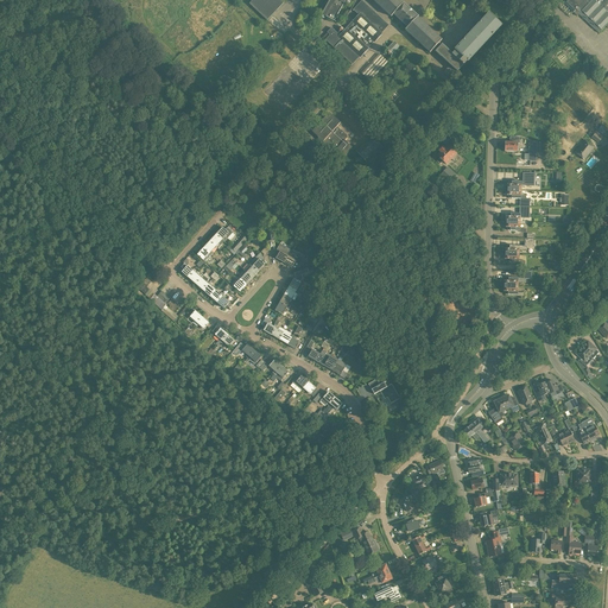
[(267,20),(284,2),(280,0),(252,0),(249,4),(267,20)]
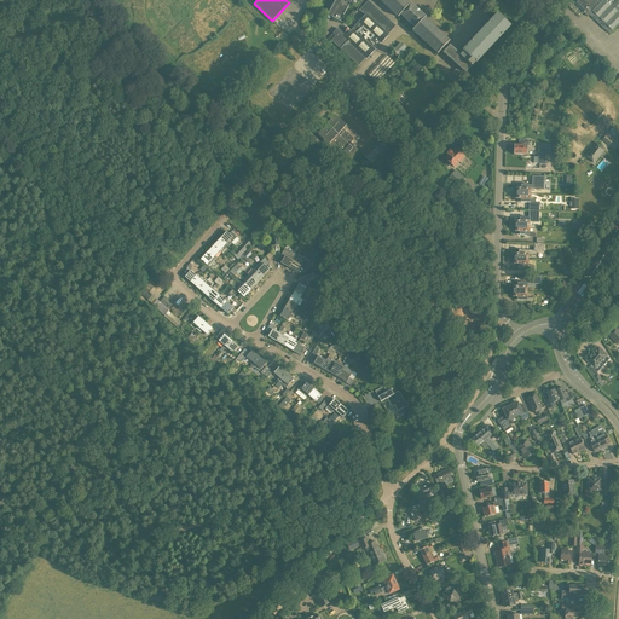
[(476,63),(510,27),(505,23),(507,22),(503,17),(502,19),(497,15),(463,51),(464,52),(461,56),(450,46),(447,44),(449,41),(405,0),(335,0),(328,15),(340,21),(352,0),(379,0),(398,17),(400,15),(416,28),(412,30),(438,53),(440,50),(444,53),(460,68),(458,69),(457,68),(452,74),(457,79),(463,73),(461,71),(462,69),(466,73),(475,63),(476,63)]
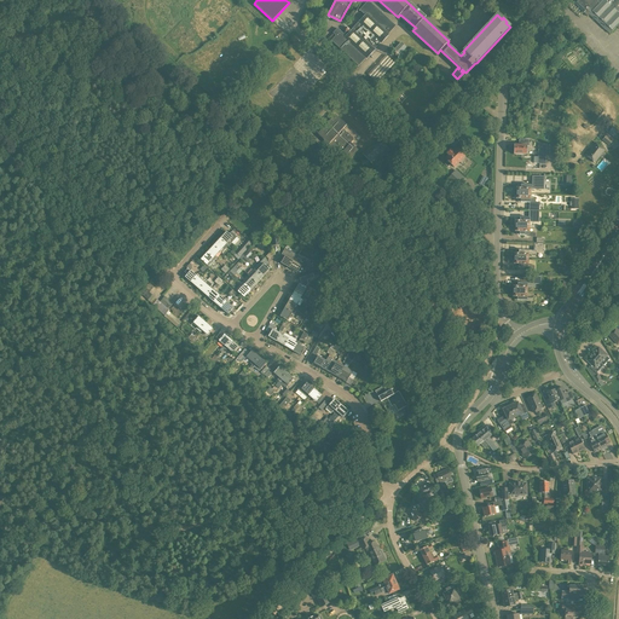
[(389,35),(388,34),(395,25),(369,0),(359,10),(365,16),(346,36),(337,29),(329,39),(358,65),(366,58),(366,59),(375,50),(374,50),(381,42),(381,44),(389,35)]
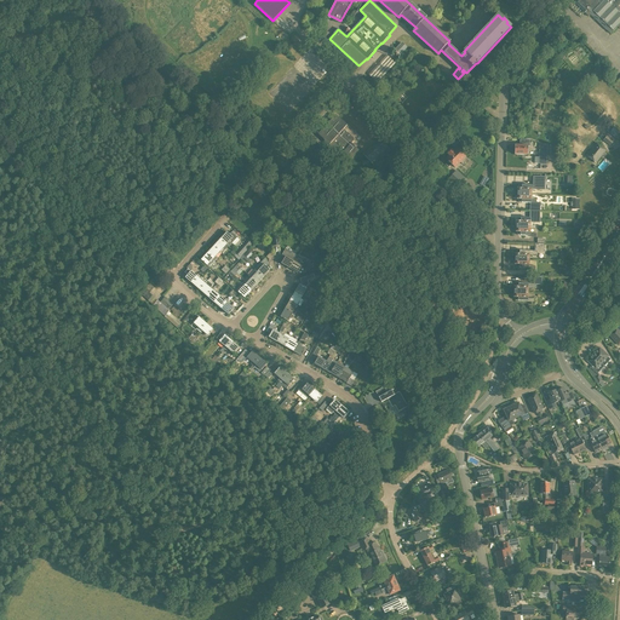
[(619,0),(575,0),(574,3),(586,15),(589,17),(590,16),(590,15),(610,34),(618,27),(619,28),(619,29),(619,13),(618,12),(619,10),(619,7),(618,6),(619,4),(619,0)]
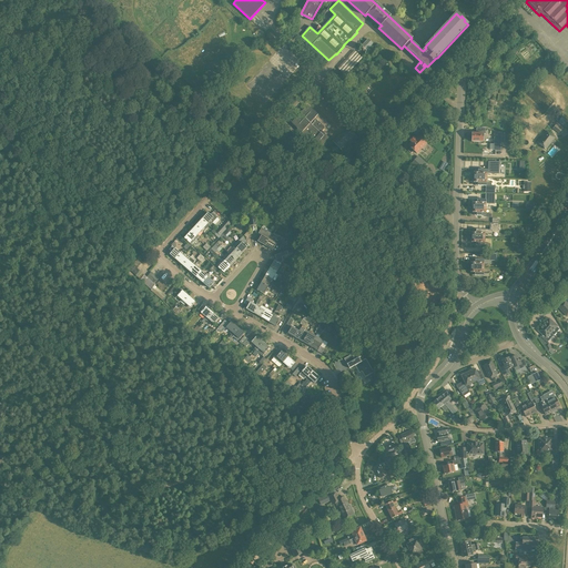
[(362,46),(366,51),(373,43),(368,39),(362,46)]
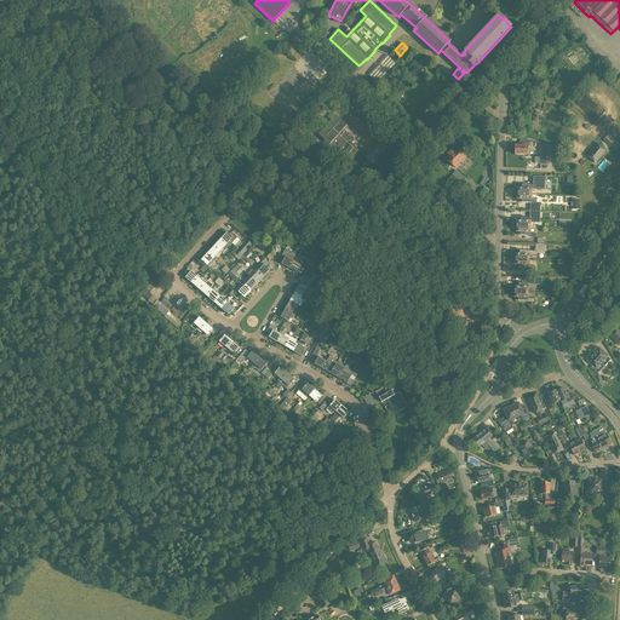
[(388,56),(368,74),(377,81),(395,63),(388,56)]
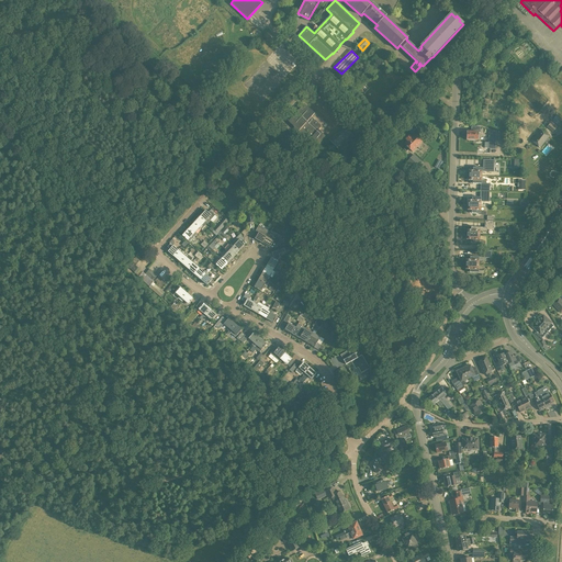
[(325,136),(318,130),(321,128),(321,127),(321,126),(321,125),(319,125),(312,116),(315,113),(304,104),(288,122),(295,128),(294,133),(306,137),(315,146),(325,136)]
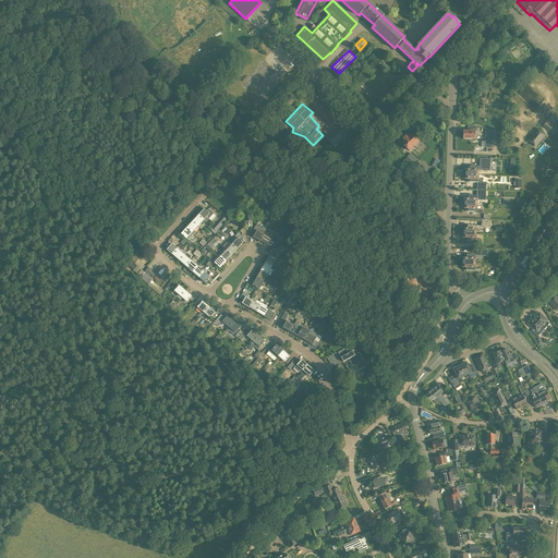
[(557,120),(549,113),(545,118),(557,128),(557,126),(557,120)]
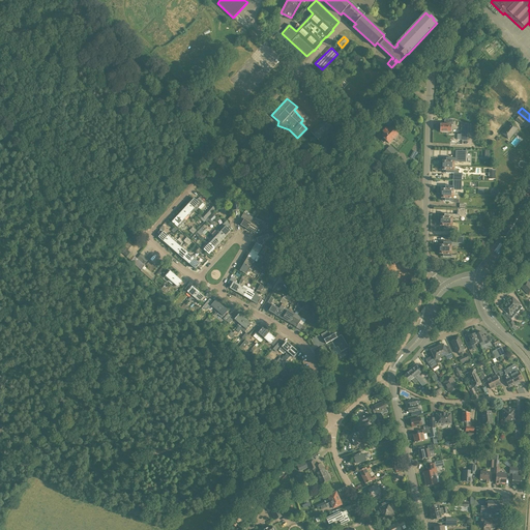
[(311,133),(320,142),(333,129),(325,119),(311,133)]
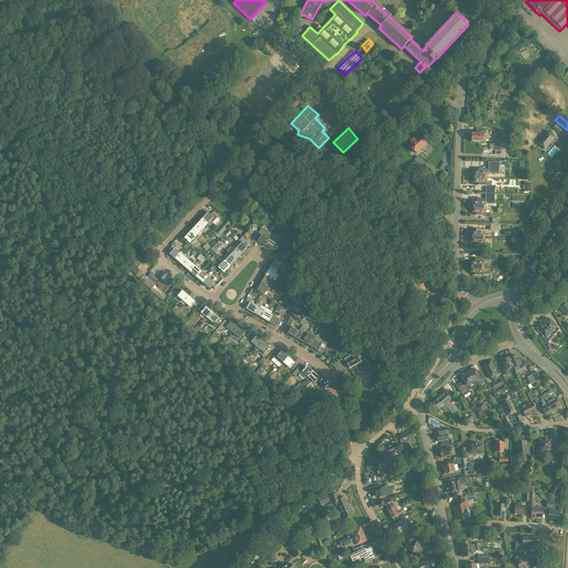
[(486,128),(477,128),(477,133),(472,133),(472,142),(483,142),(484,134),(486,134),(486,128)]
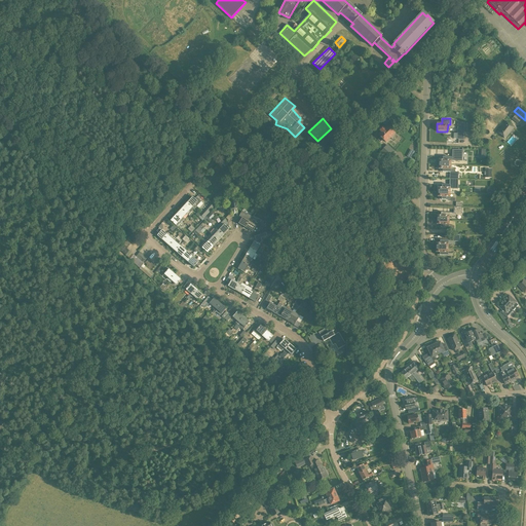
[(514,127),(506,121),(497,132),(505,139),(514,127)]
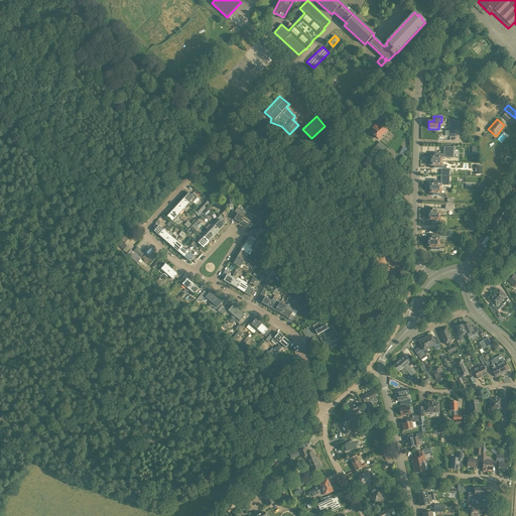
[(386,137),(389,133),(387,131),(379,123),(376,126),(375,126),(372,129),(373,129),(371,132),(373,134),(371,137),(373,139),(376,137),(379,140),(383,135),(386,137)]
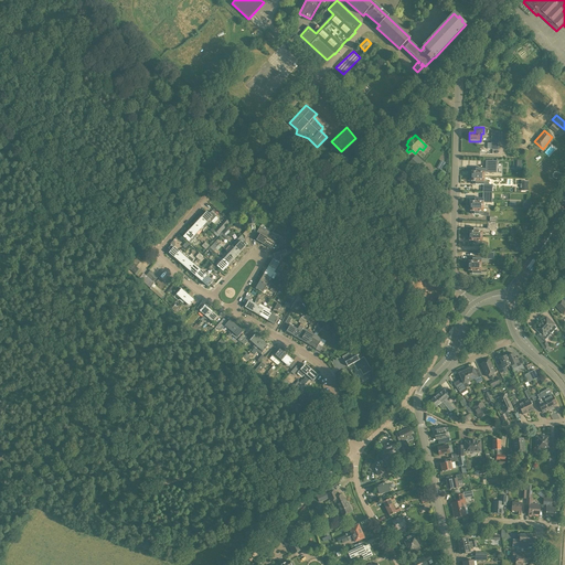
[(408,163),(416,171),(424,163),(416,156),(408,163)]
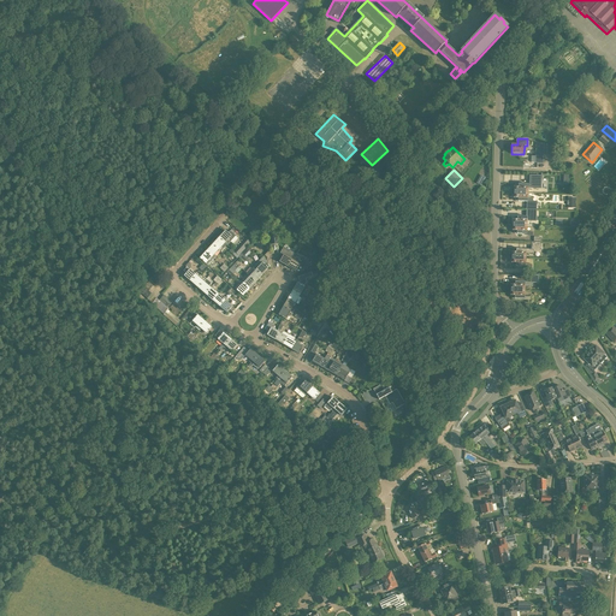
[(514,188),(514,193),(527,193),(528,188),(532,188),(532,185),(542,185),(542,176),(529,176),(529,184),(516,184),(515,185),(515,188),(514,188)]
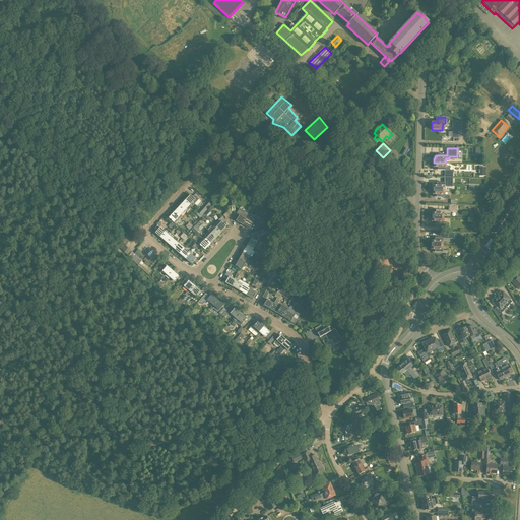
[(407,150),(401,157),(404,160),(411,153),(407,150)]
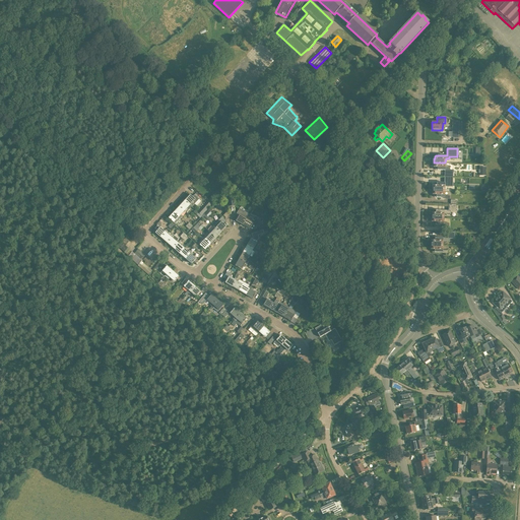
[(452,177),(445,177),(444,183),(435,183),(434,184),(434,186),(433,186),(433,190),(445,191),(445,187),(452,187),(452,177)]
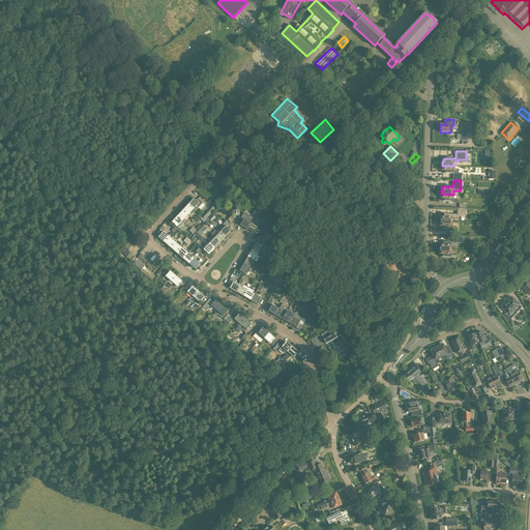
[(458,200),(452,200),(453,195),(441,194),(441,199),(442,199),(442,200),(443,201),(452,202),(452,203),(459,203),(459,200),(458,200)]
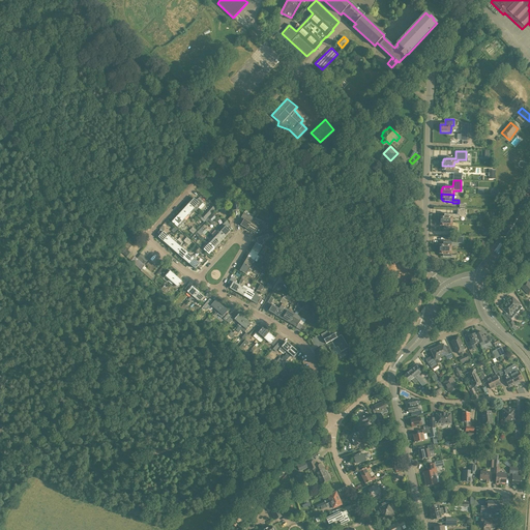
[(194,199),(188,204),(195,210),(196,211),(196,210),(202,203),(203,203),(198,199),(196,201),(194,199)]
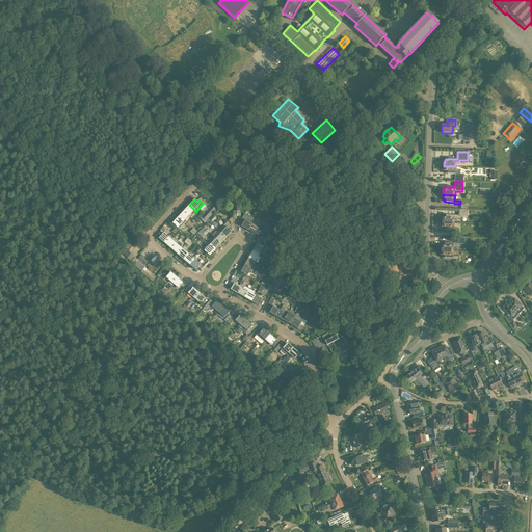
[(266,212),(270,205),(265,202),(264,204),(262,206),(263,206),(259,213),(261,214),(262,212),(263,212),(263,213),(264,214),(265,213),(266,212)]
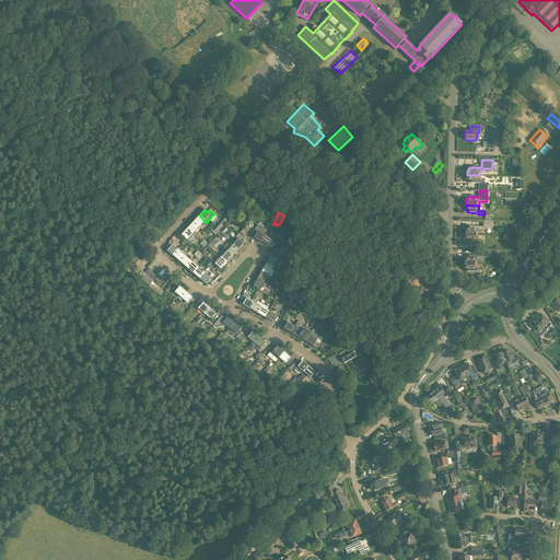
[(206,222),(199,216),(194,222),(198,228),(200,230),(206,223),(206,222)]
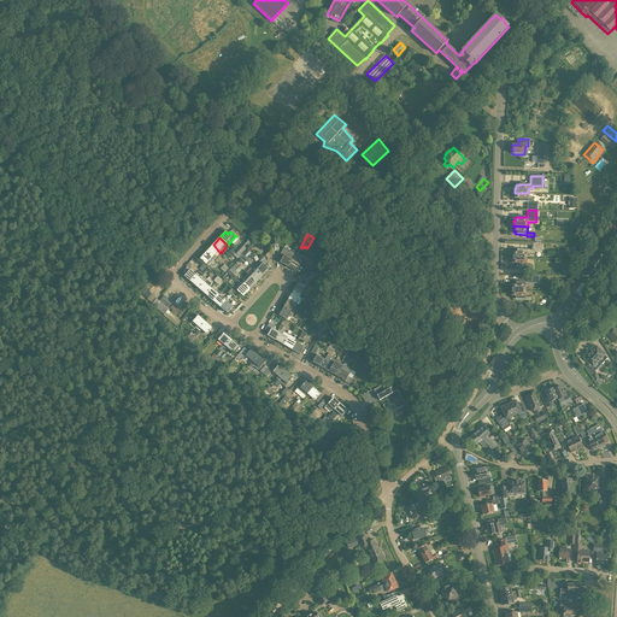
[(512,258),(527,259),(527,254),(534,254),(534,251),(541,251),(541,244),(535,244),(533,244),(533,251),(527,251),(527,250),(515,250),(513,251),(513,253),(512,253),(512,258)]
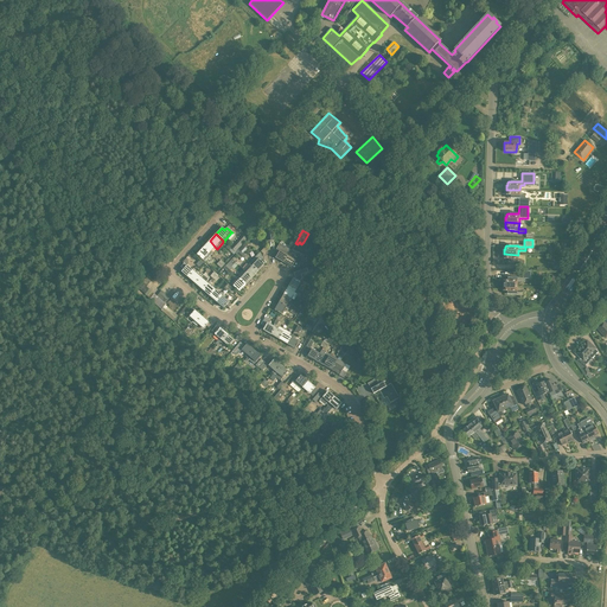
[(215,247),(210,241),(203,248),(211,255),(212,253),(211,251),(215,247)]
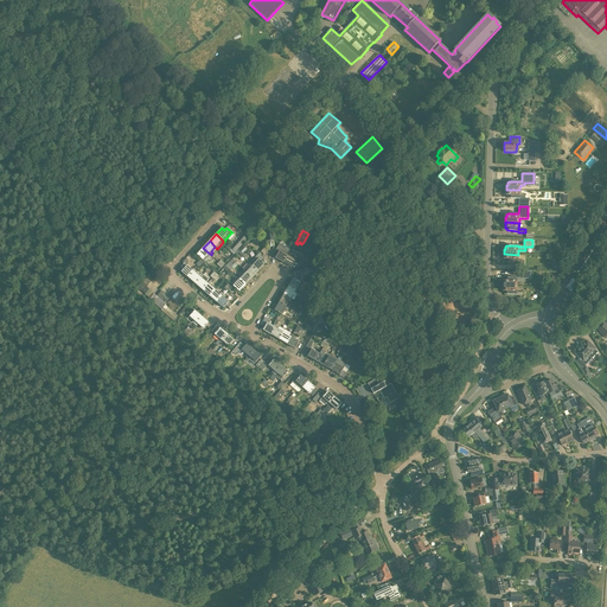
[(204,261),(209,256),(211,255),(203,248),(197,255),(204,261)]
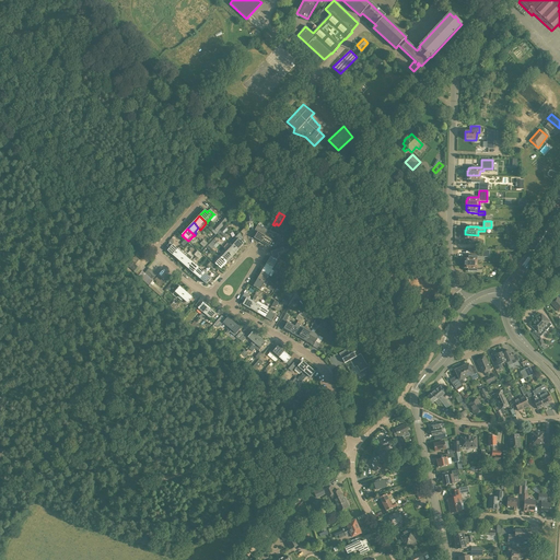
[(266,234),(259,230),(254,237),(261,242),(266,234)]
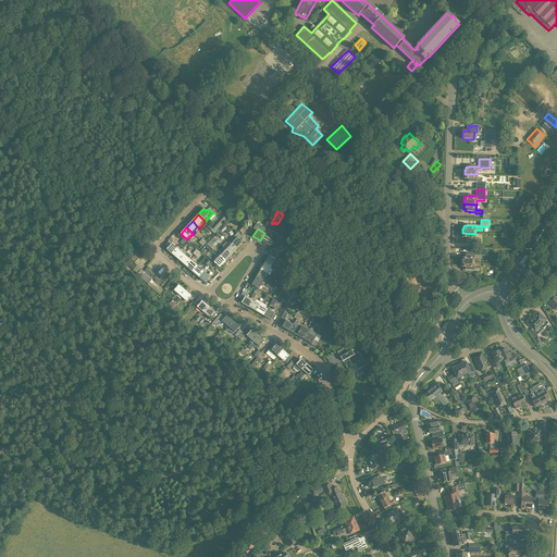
[(233,243),(232,244),(236,248),(243,243),(239,239),(242,237),(237,232),(231,240),(233,243)]
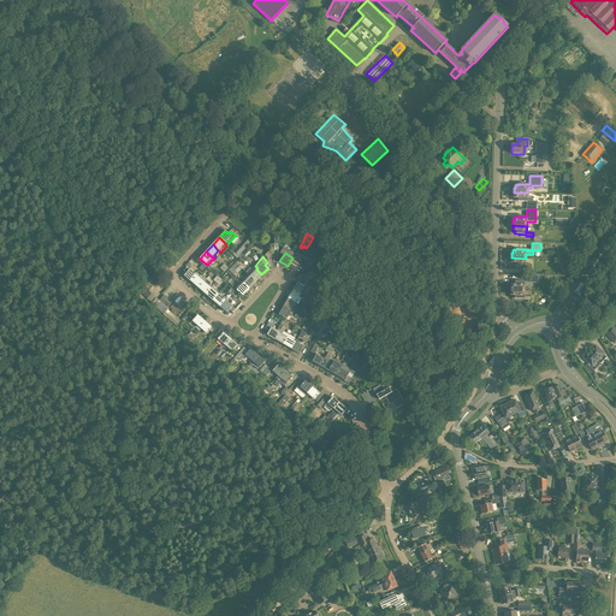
[(295,259),(292,258),(288,266),(296,271),(300,265),(294,261),(295,259)]
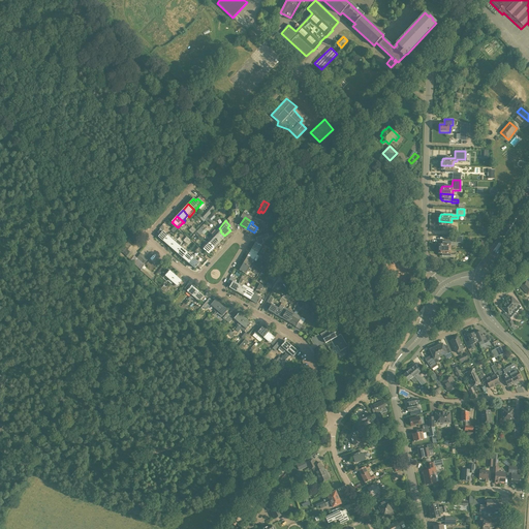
[(457,227),(450,226),(452,222),(439,221),(439,226),(440,226),(440,228),(441,228),(450,229),(457,229),(457,227)]
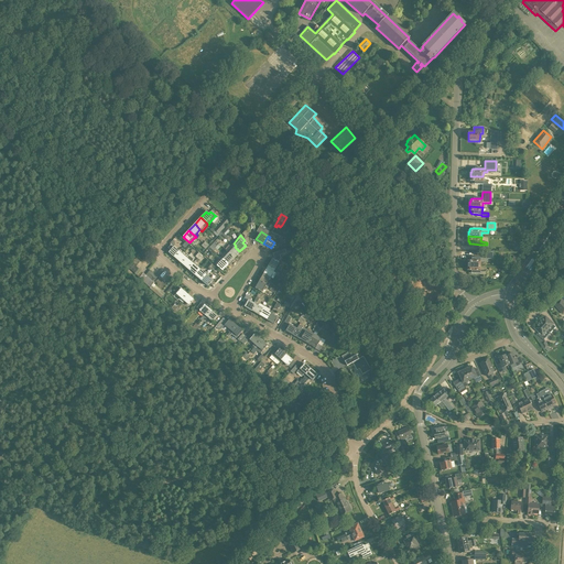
[(212,245),(209,247),(214,251),(215,249),(215,248),(218,243),(216,241),(212,245)]
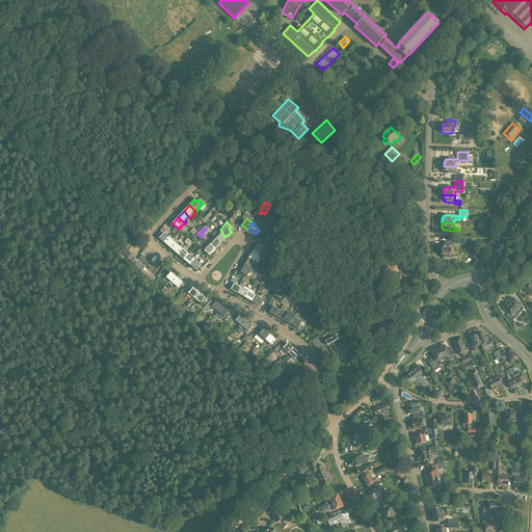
[(159,238),(165,243),(170,237),(169,235),(167,237),(161,231),(158,234),(161,236),(159,238)]
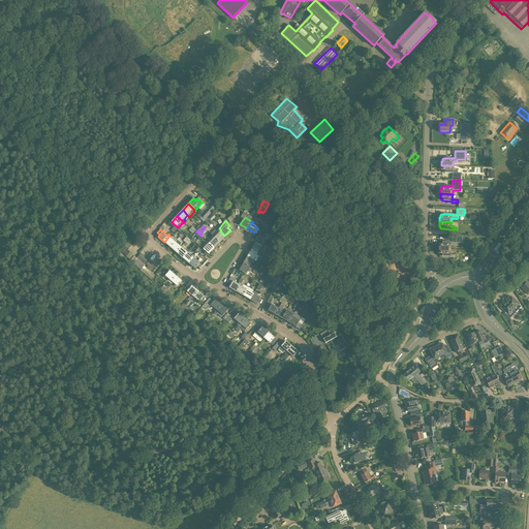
[(224,236),(220,231),(217,229),(212,236),(214,238),(219,242),(224,236)]
